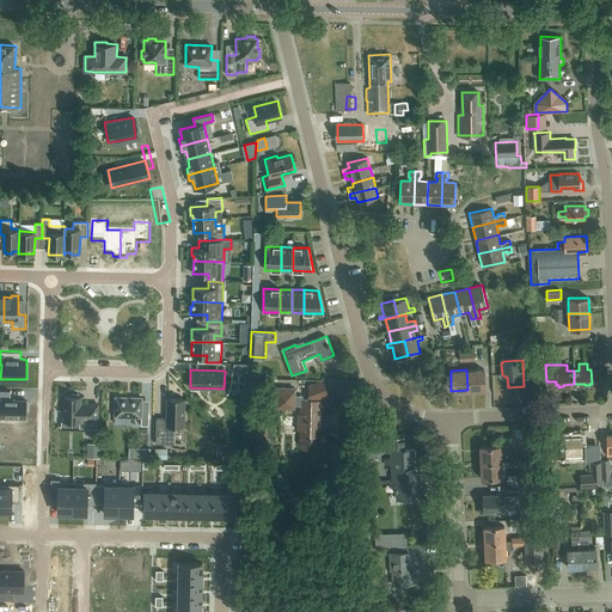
[(466,369),(467,390),(484,389),(483,369),(466,369)]
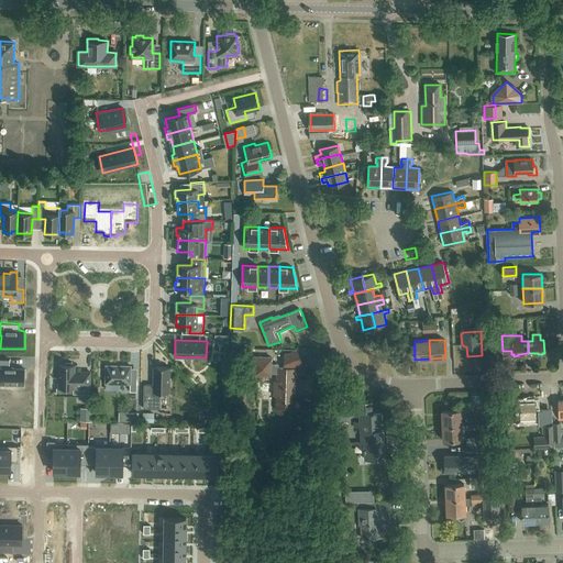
[(285,355),(285,362),(285,367),(278,367),(278,364),(272,364),(272,357),(254,356),(253,374),(253,375),(273,376),(273,373),(278,373),(276,409),(282,414),(289,415),(295,409),(297,368),(304,365),(298,350),(285,355)]
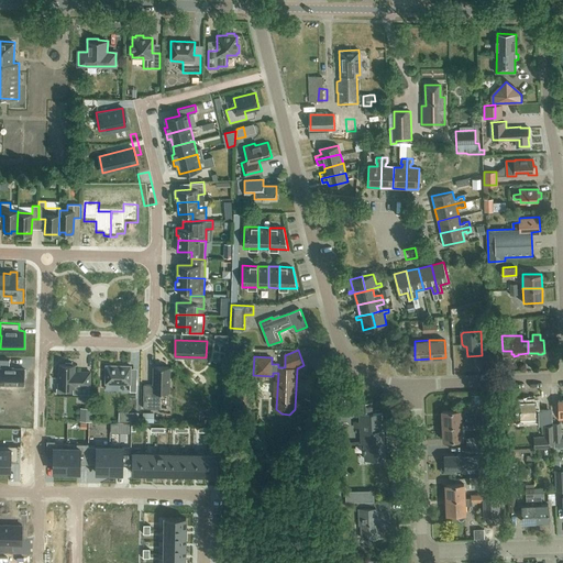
[(7,363),(7,355),(0,355),(0,362),(0,363),(0,365),(0,377),(2,378),(2,379),(9,379),(9,378),(23,378),(23,371),(25,371),(25,364),(23,364),(23,363),(7,363)]
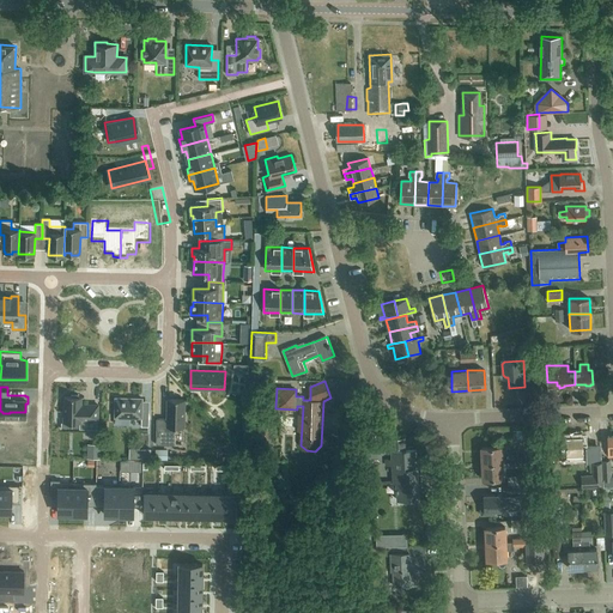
[(79,398),(79,395),(71,395),(71,396),(65,396),(64,423),(80,423),(80,419),(98,420),(98,405),(84,405),(84,406),(82,406),(82,398),(79,398)]
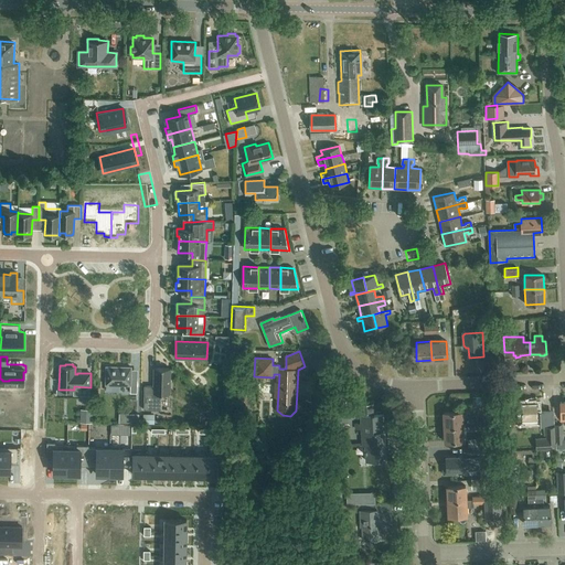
[(137,393),(137,380),(131,380),(131,368),(106,366),(106,384),(130,385),(130,393),(137,393)]
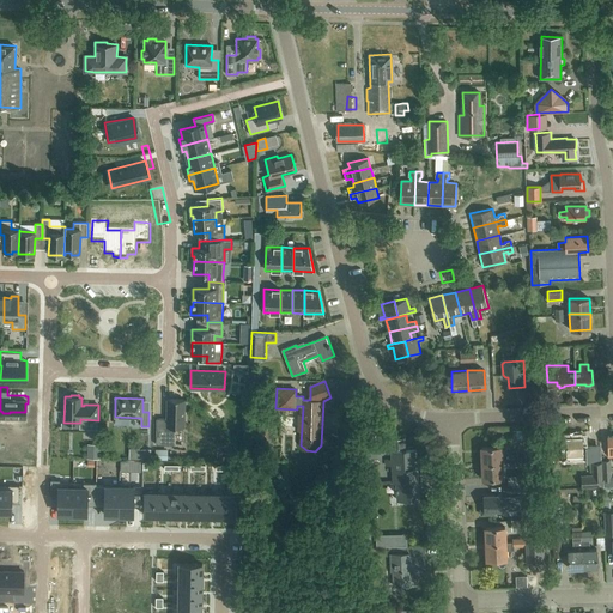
[(184,428),(184,400),(168,399),(168,418),(157,418),(156,444),(174,444),(175,428),(184,428)]
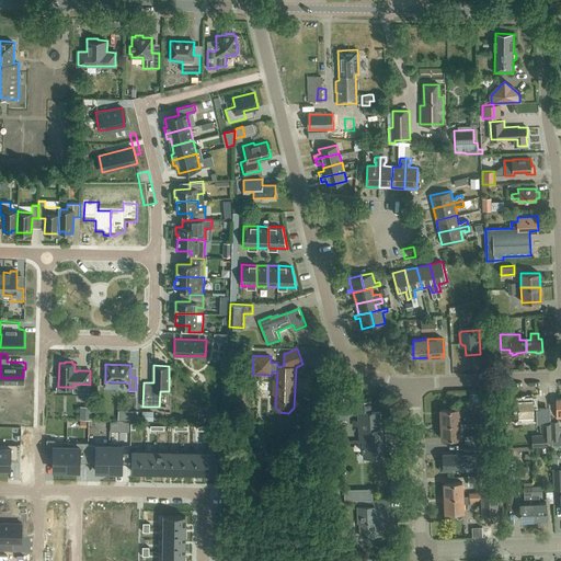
[(542,421),(542,408),(534,409),(534,400),(518,401),(519,421),(533,420),(533,421),(542,421)]
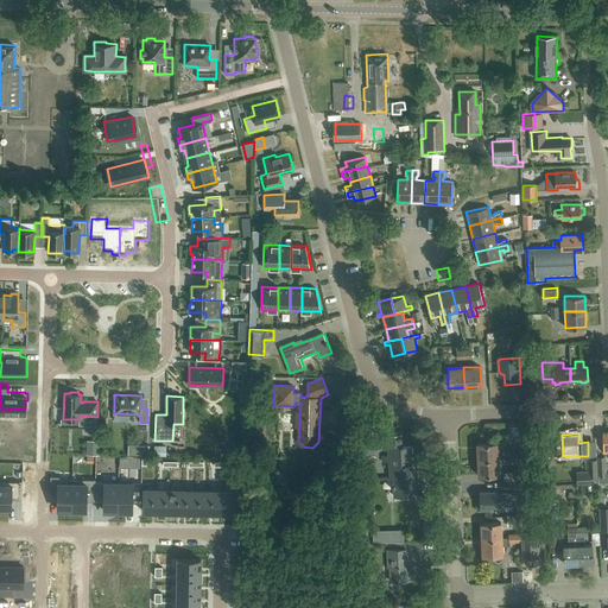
[(477,443),(479,460),(498,458),(498,442),(477,443)]
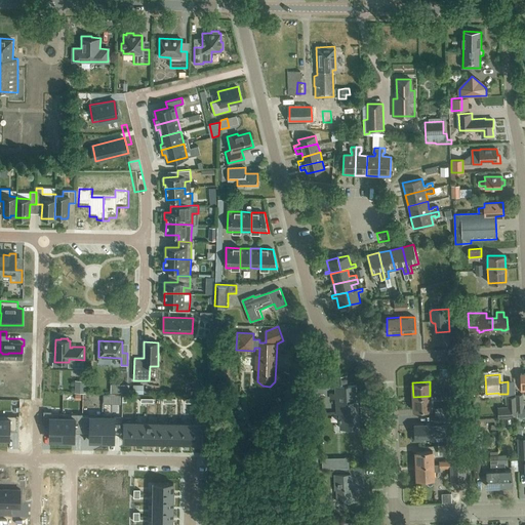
[(136,386),(136,394),(148,395),(148,386),(136,386)]
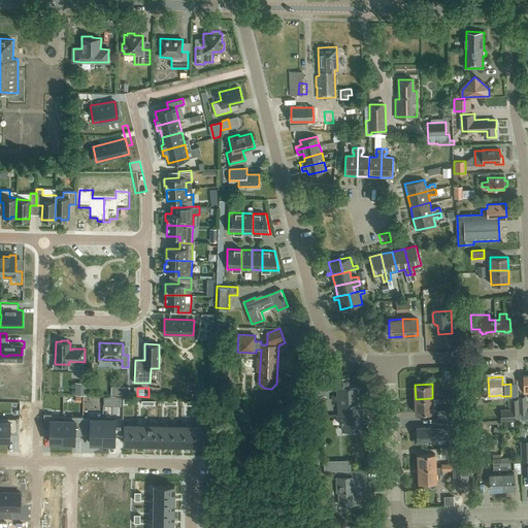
[(333,401),(338,400),(339,416),(341,416),(342,431),(361,430),(359,388),(337,389),(338,396),(333,396),(333,401)]
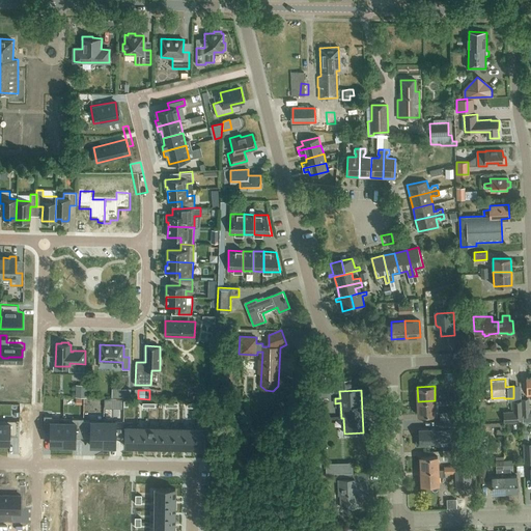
[(530,422),(530,398),(522,399),(522,401),(523,422),(530,422)]
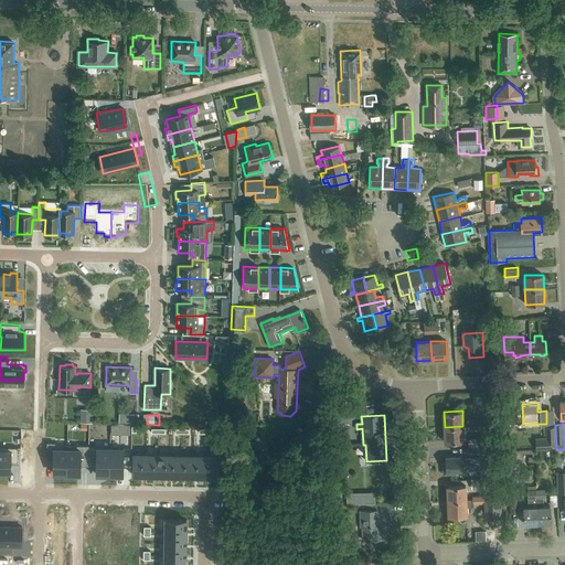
[(462,426),(445,427),(445,441),(464,441),(462,426)]
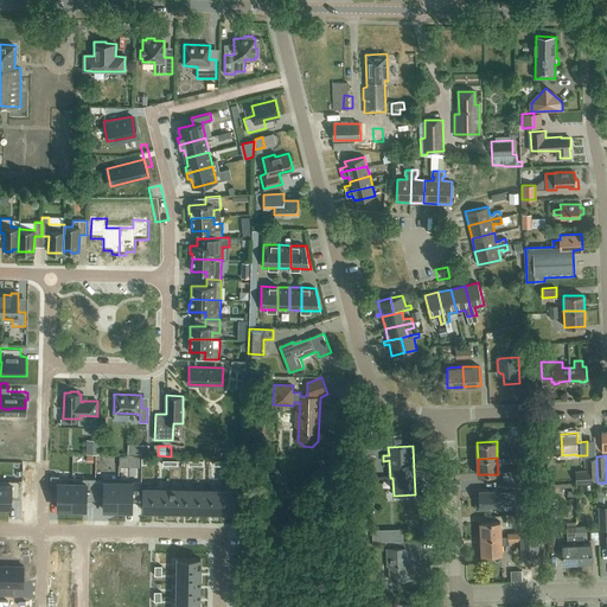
[(598,483),(596,459),(587,459),(588,470),(576,471),(576,484),(598,483)]
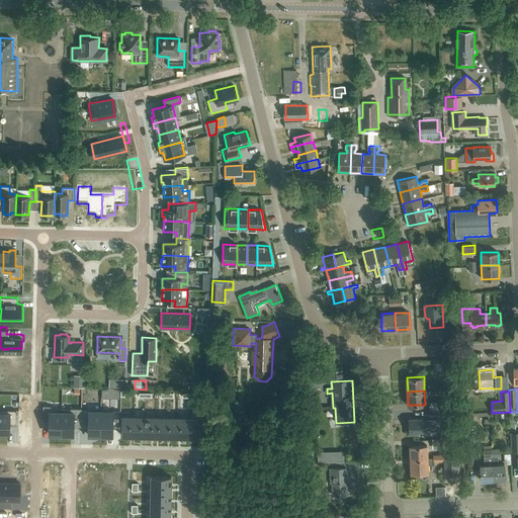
[(44,406),(42,420),(50,421),(50,434),(62,434),(62,408),(50,408),(50,406),(44,406)]
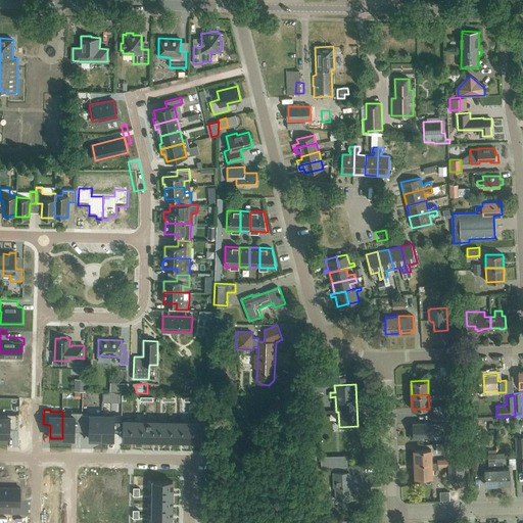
[(62,412),(62,438),(75,439),(75,428),(82,428),(82,413),(62,412)]
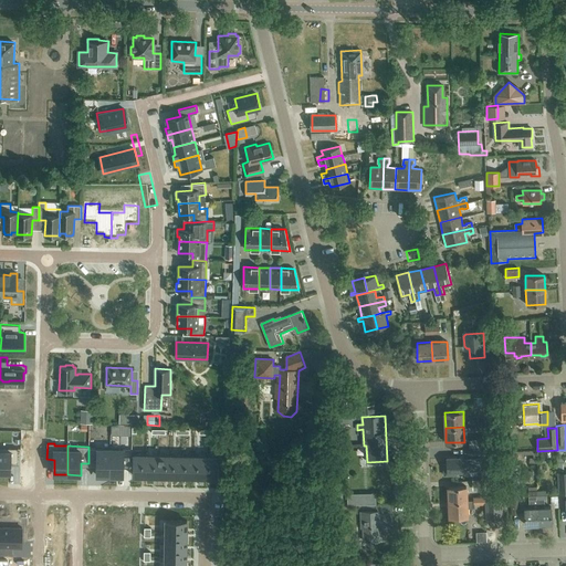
[(0,448),(0,473),(11,473),(12,461),(19,462),(19,449),(0,448)]
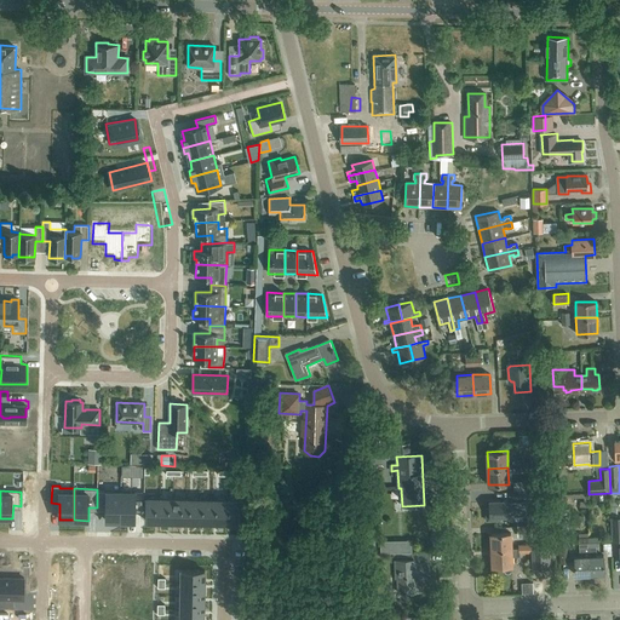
[(98,493),(98,510),(105,510),(105,514),(108,514),(108,523),(121,523),(121,494),(98,493)]
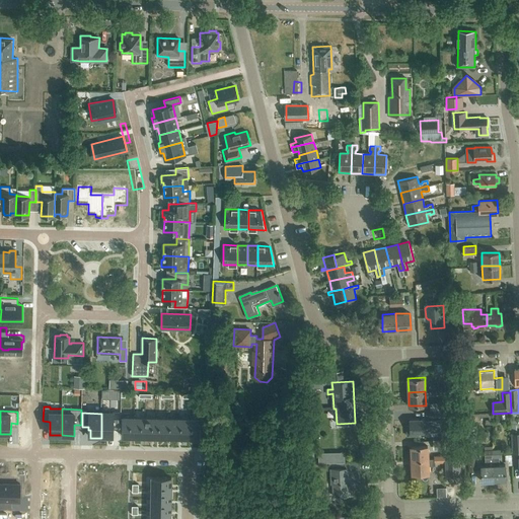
[(101,414),(101,438),(115,438),(115,430),(120,430),(121,414),(101,414)]
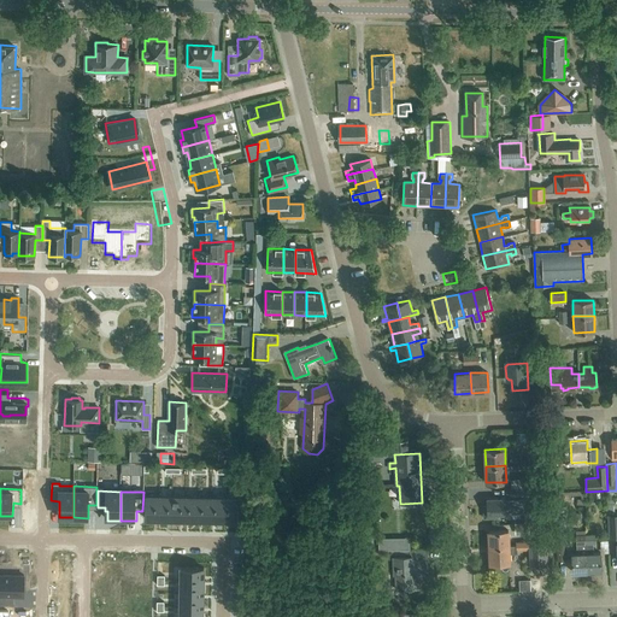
[(147,494),(146,519),(159,519),(160,494),(147,494)]
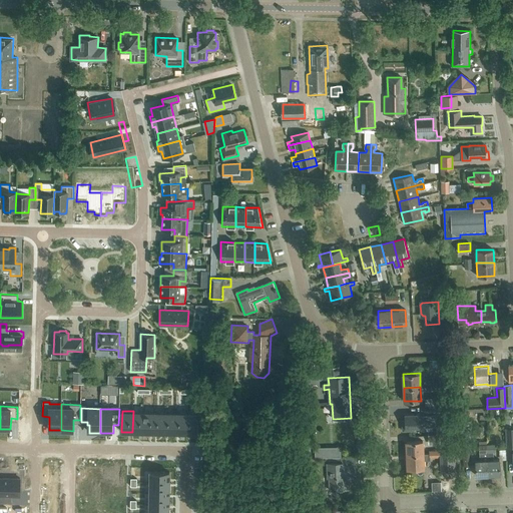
[(133,411),(132,432),(143,432),(143,411),(133,411)]
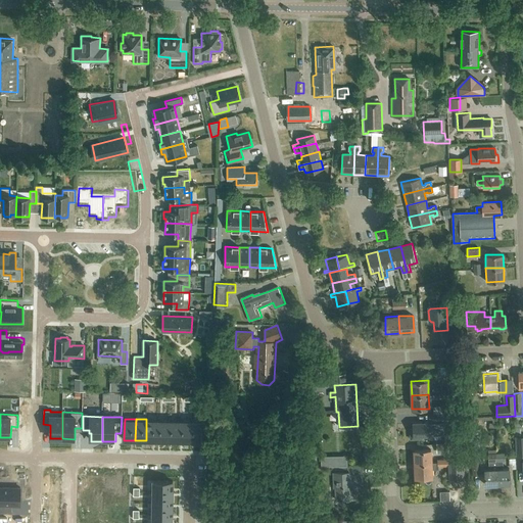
[(146,419),(146,440),(157,440),(157,420),(146,419)]
